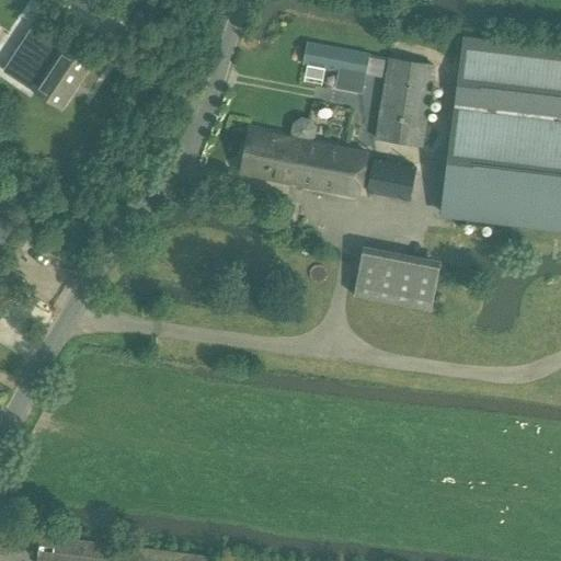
[(67,0),(89,13),(96,0),(67,0)]
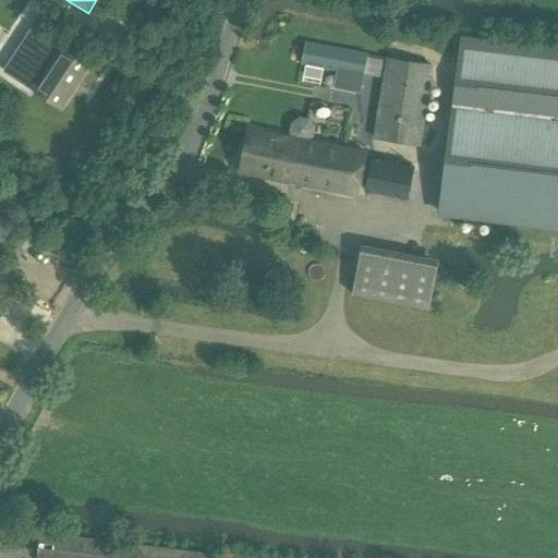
[(63,108),(77,85),(91,67),(47,37),(39,47),(33,43),(25,53),(33,58),(24,71),(17,80),(34,91),(62,109),(63,108)]
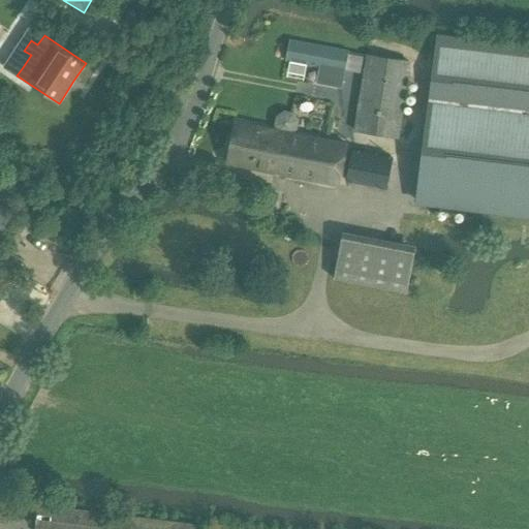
[(528,47),(437,35),(416,201),(528,215),(528,47)]
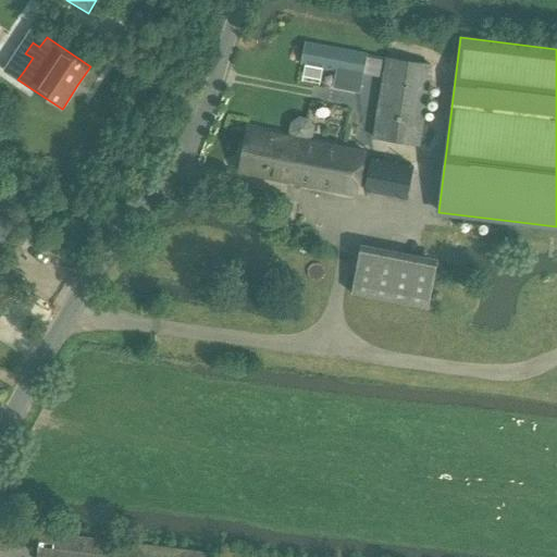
[(367,53),(305,42),(300,65),(342,73),(338,86),(360,90),(367,53)]
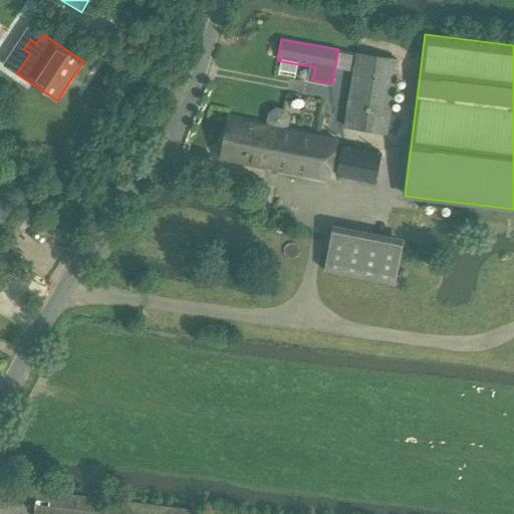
[(387,134),(398,60),(356,53),(345,126),(387,134)]
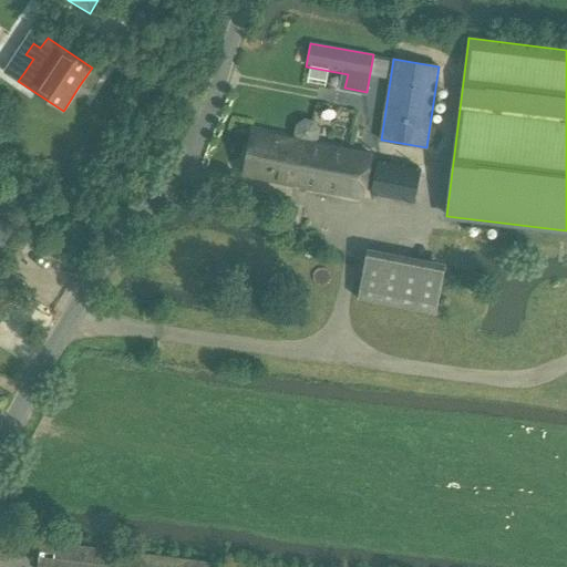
[(309,142),(317,138),(319,130),(313,123),(306,121),(298,125),(296,134),(301,141),(254,132),(245,175),(363,198),(372,154),(309,142)]
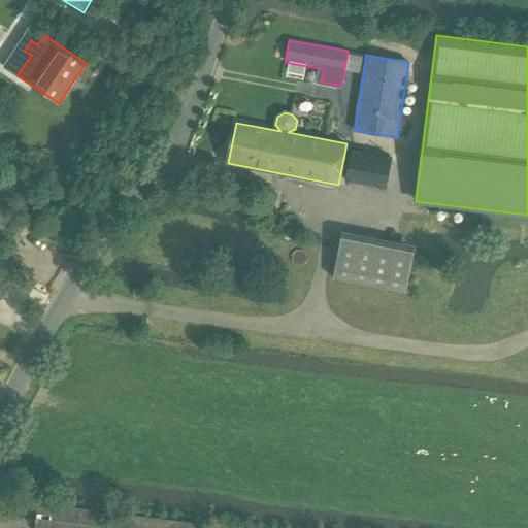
[(386,188),(392,159),(353,151),(347,180),(386,188)]
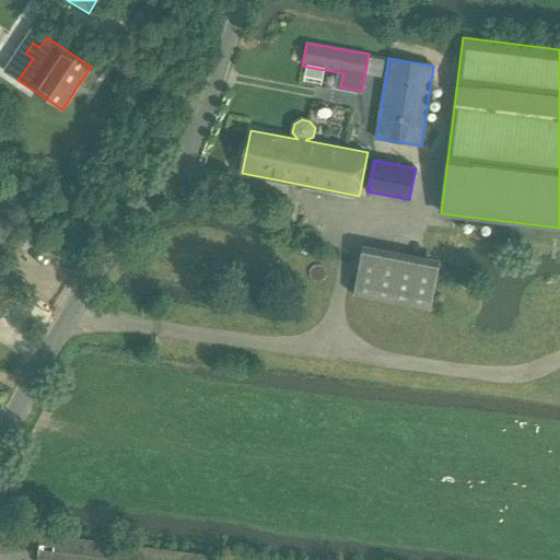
[(0,249),(9,234),(14,224),(0,216),(0,249)]
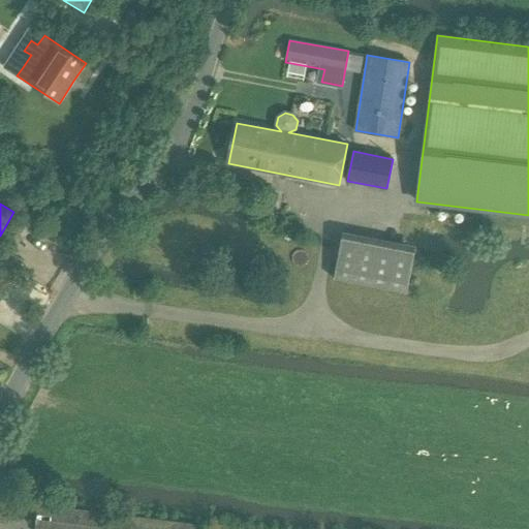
[(406,293),(414,252),(343,238),(334,279),(406,293)]
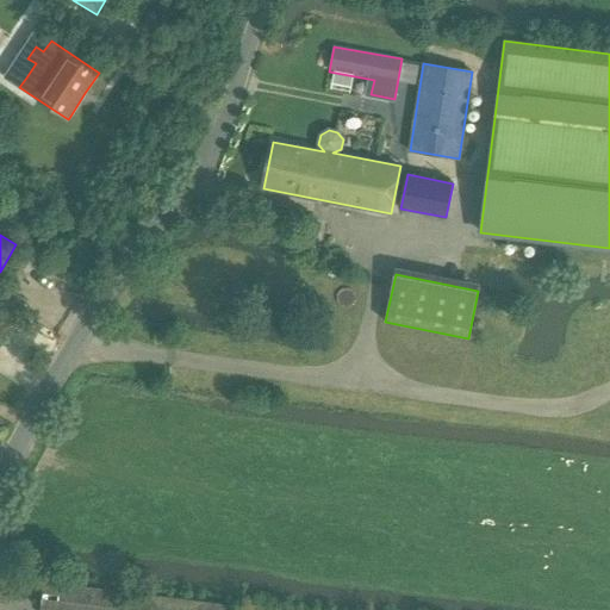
[(232,609),(232,608),(44,584),(41,609),(232,609)]
